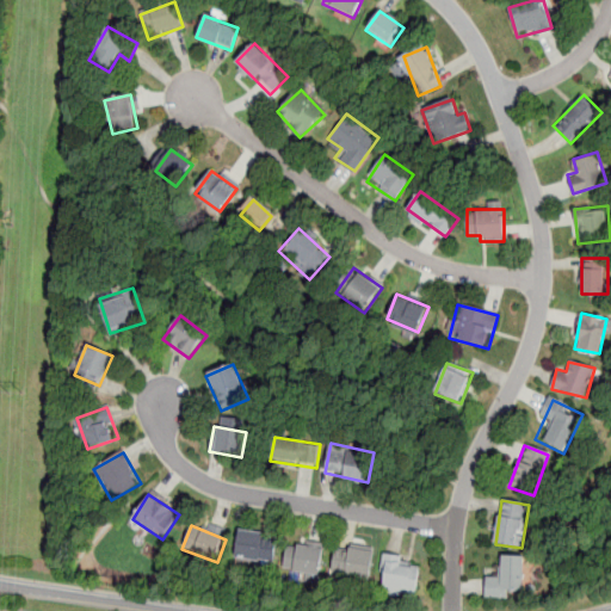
[(272,566),(276,547),(265,544),(267,535),(238,529),(233,557),(272,566)]
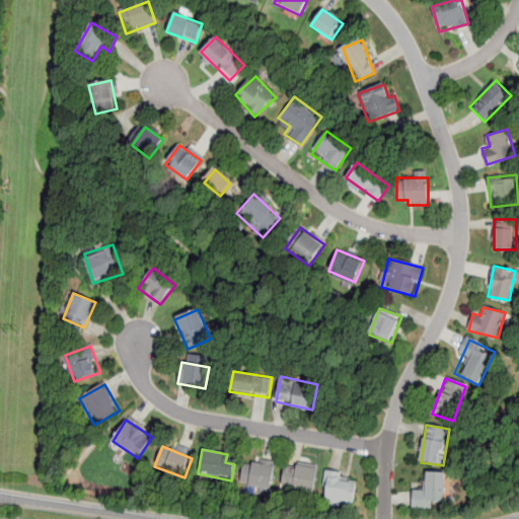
[(275,467),(244,461),(240,485),(271,490),(275,467)]
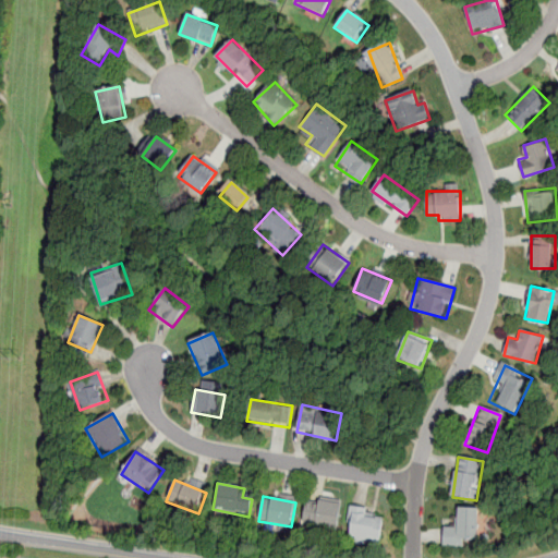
[(303,522),(339,526),(342,502),(306,498),(303,522)]
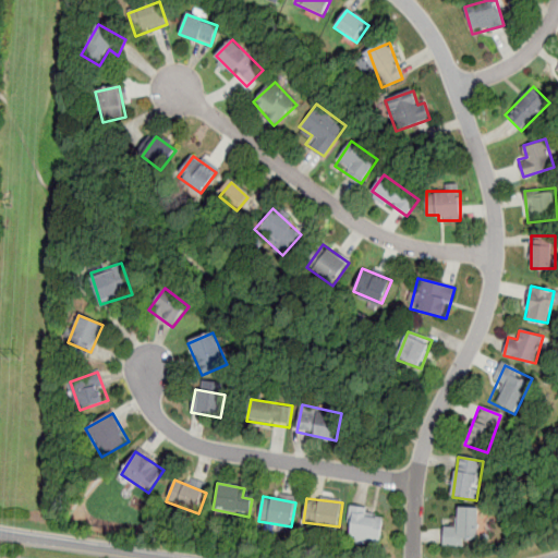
[(465,546),(465,538),(477,540),(478,508),(457,507),(456,526),(444,526),(444,545),(465,546)]
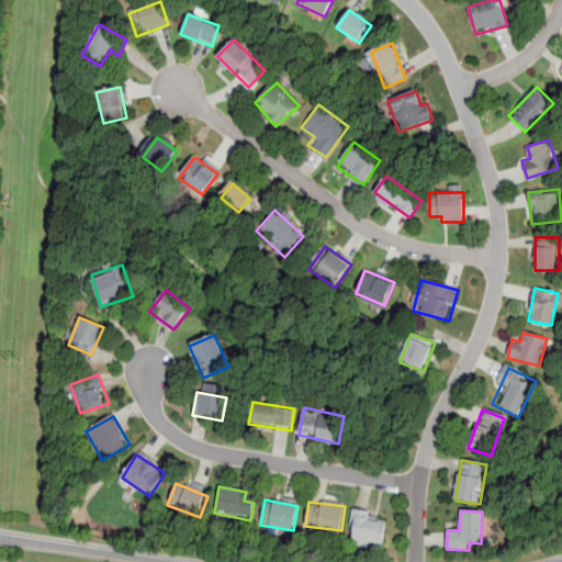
[(383,548),(389,518),(355,513),(350,543),(383,548)]
